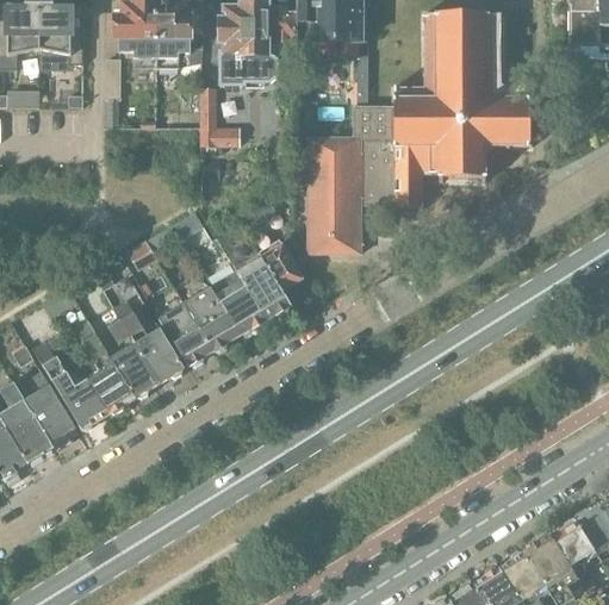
[(116,8),(116,16),(116,36),(119,36),(119,51),(135,51),(135,57),(135,66),(154,66),(154,67),(156,67),(156,0),(153,0),(138,0),(135,0),(135,2),(123,2),(123,8),(116,8)]
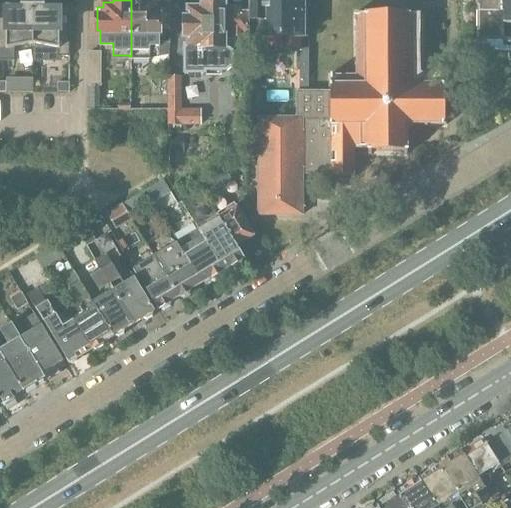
[(131,0),(131,56),(134,56),(134,55),(149,55),(149,48),(150,48),(150,43),(160,43),(160,26),(165,26),(165,5),(159,5),(159,1),(148,1),(148,2),(132,2),(132,0),(131,0)]
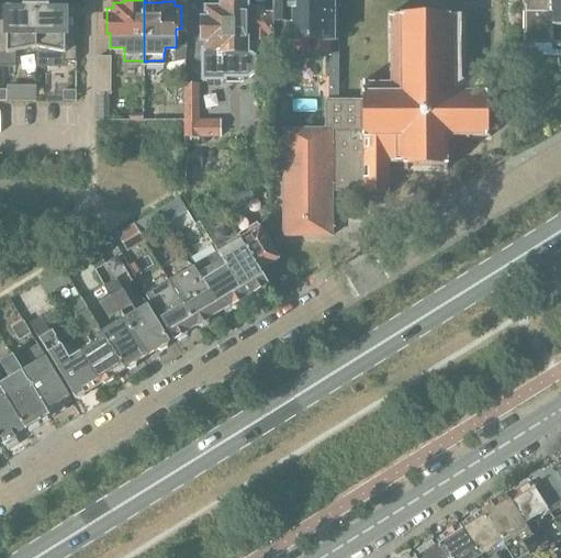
[(275,36),(275,18),(273,11),(262,11),(262,3),(246,3),(246,2),(244,2),(242,0),(228,0),(226,2),(224,2),(224,6),(206,6),(206,18),(204,18),(204,36),(206,36),(206,47),(204,47),(204,78),(227,78),(227,76),(250,75),(257,69),(257,55),(249,48),(247,48),(247,36),(275,36)]
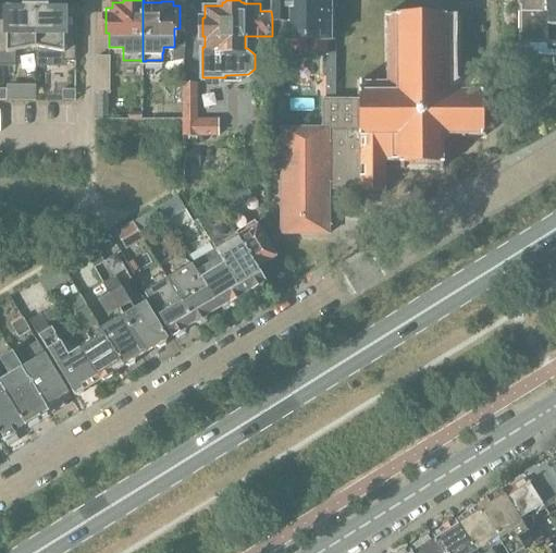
[(271,0),(271,11),(272,17),(285,17),(285,36),(331,37),(331,0),(271,0)]
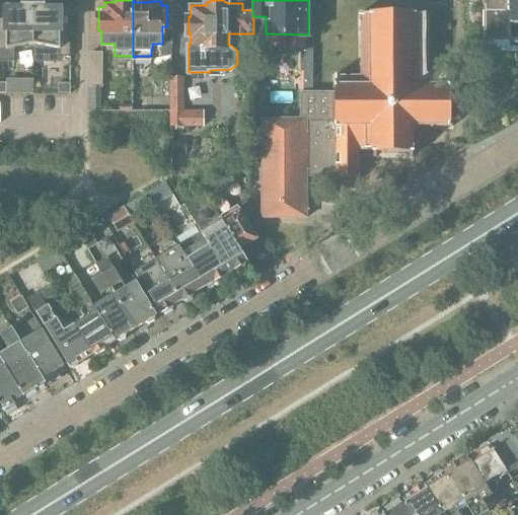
[(483,0),(484,13),(483,35),(485,35),(485,50),(517,50),(517,0),(483,0)]
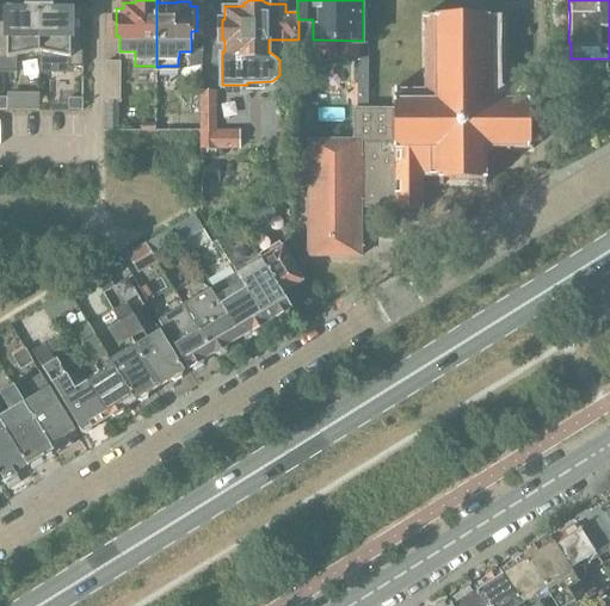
[(0,1),(0,55),(39,48),(39,1),(0,1)]
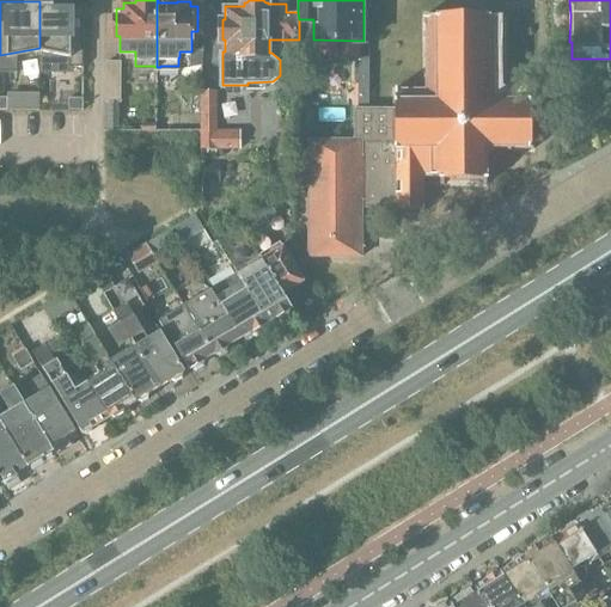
[(40,1),(40,48),(69,54),(69,63),(84,63),(84,13),(85,13),(85,1),(40,1)]
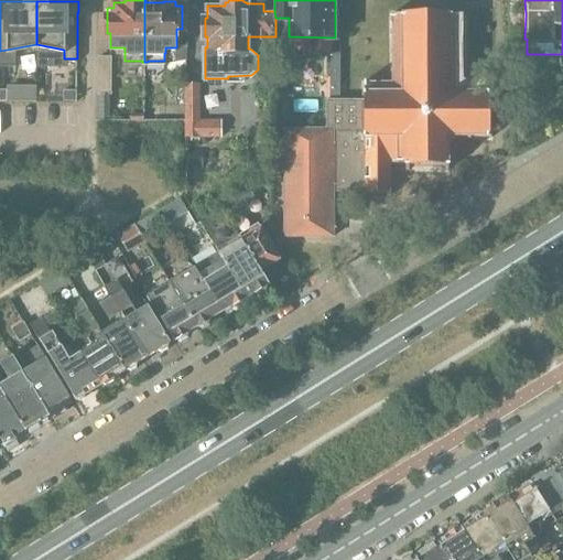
[(365,97),(367,189),(365,190),(367,191),(368,190),(391,190),(392,191),(394,190),(393,189),(392,178),(393,178),(393,175),(392,175),(391,159),(407,160),(407,167),(411,167),(411,163),(446,163),(446,167),(451,167),(450,140),(452,140),(452,138),(453,138),(453,136),(455,136),(455,133),(468,133),(468,136),(473,136),(473,133),(493,133),(493,130),(490,130),(490,93),(493,93),(493,89),(489,89),(489,77),(487,77),(487,79),(472,79),(472,77),(468,77),(468,79),(462,79),(462,70),(464,70),(464,66),(462,66),(462,50),(463,50),(463,46),(462,46),(461,30),(463,30),(463,27),(461,27),(461,14),(463,14),(463,12),(452,12),(452,9),(435,9),(435,8),(426,8),(418,8),(418,9),(402,9),(402,12),(391,11),(391,14),(393,14),(393,27),(391,27),(391,30),(393,30),(393,46),(391,47),(391,50),(393,50),(393,66),(391,66),(391,70),(393,70),(393,79),(387,79),(387,77),(383,77),(383,79),(368,79),(368,77),(365,77),(365,89),(363,89),(363,93),(365,93),(365,97)]
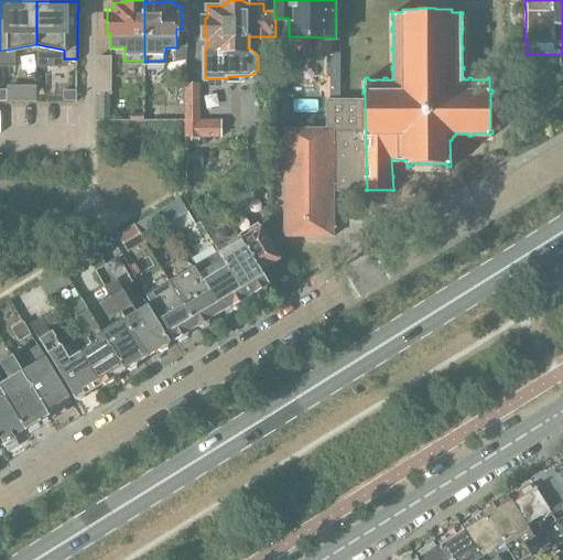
[(329,50),(329,67),(340,67),(340,50),(329,50)]
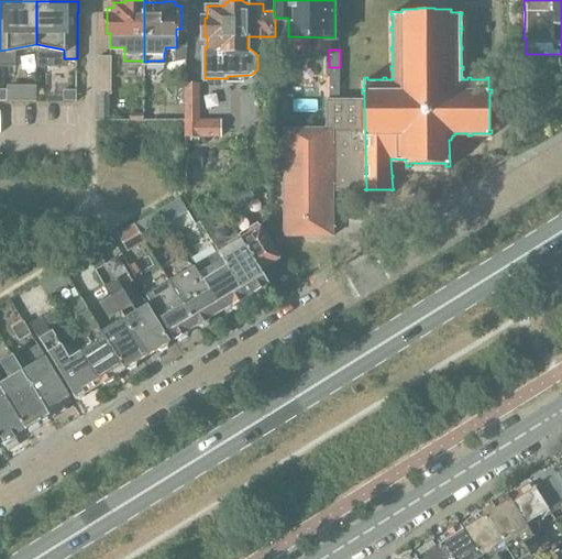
[(98,54),(98,74),(98,91),(99,91),(111,91),(111,54),(98,54)]
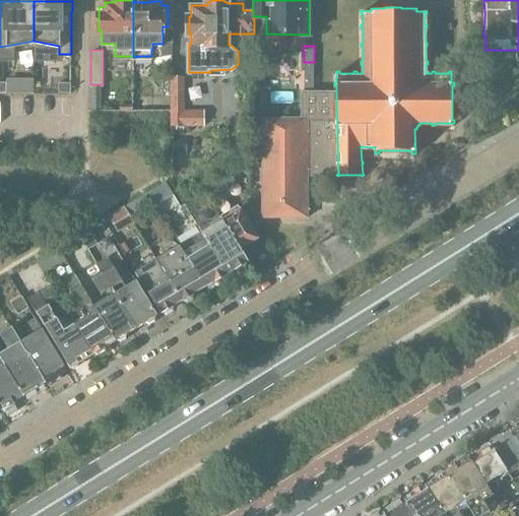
[(314,62),(304,62),(304,89),(314,89),(314,62)]
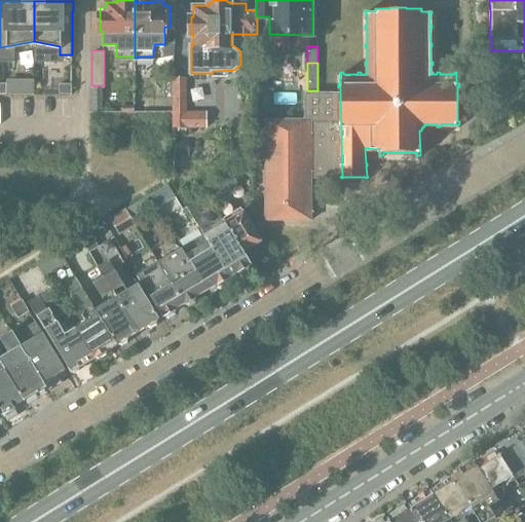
[(188,110),(187,77),(175,77),(175,110),(188,110)]
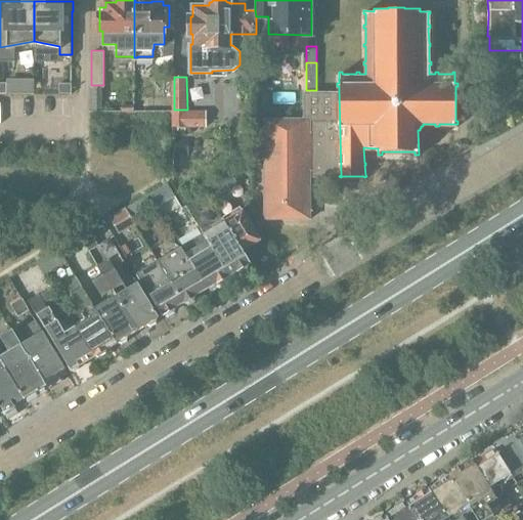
[(61,91),(72,91),(72,79),(61,79),(61,91)]
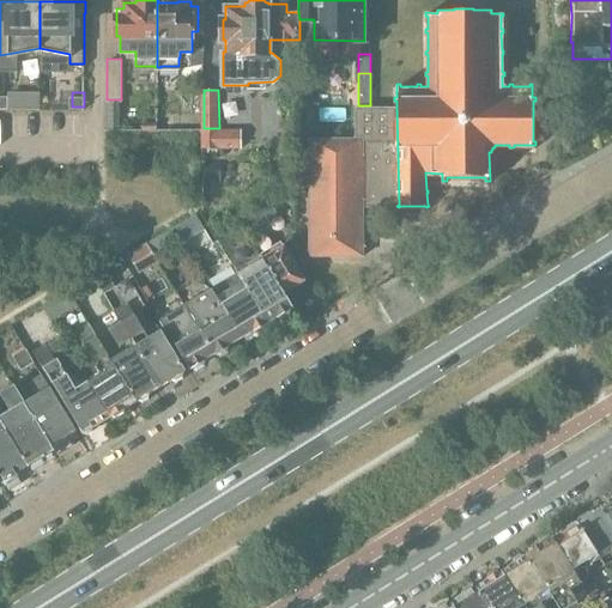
[(363,205),(399,205),(397,105),(370,105),(358,105),(356,105),(356,137),(310,137),(310,253),(364,253),(363,205)]
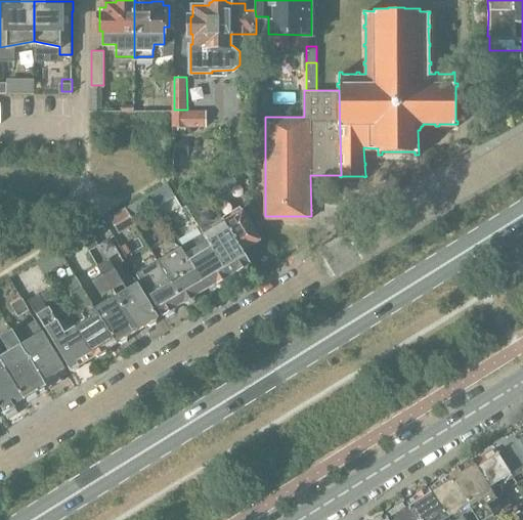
[(148,191),(154,201),(172,189),(167,180),(148,191)]
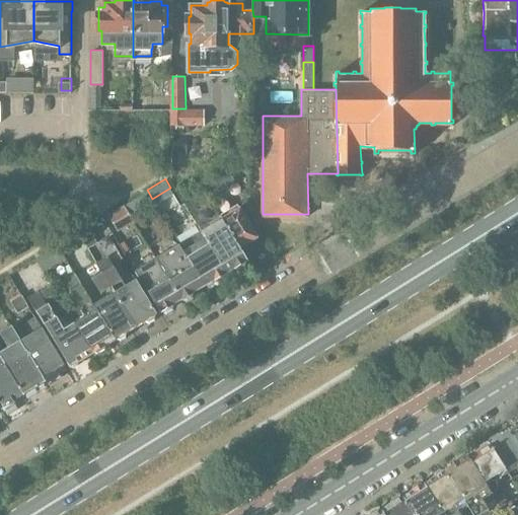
[(211,179),(204,185),(213,200),(220,195),(211,179)]
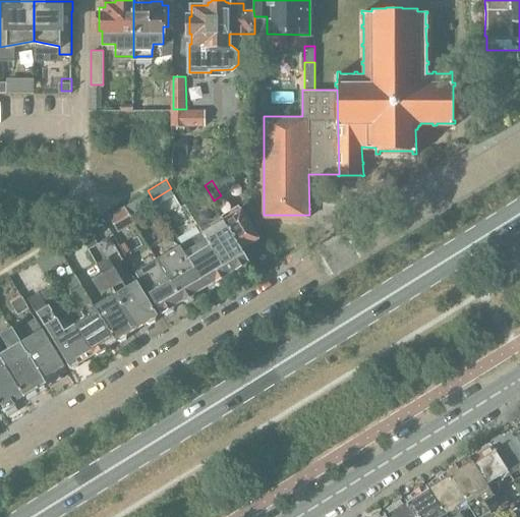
[(145,205),(153,199),(148,190),(124,205),(131,216),(147,207),(145,205)]
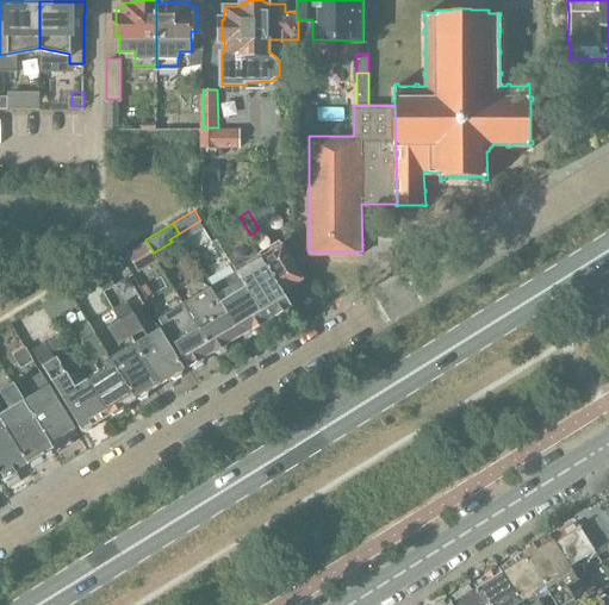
[(260,251),(283,289),(303,278),(279,238),(260,251)]
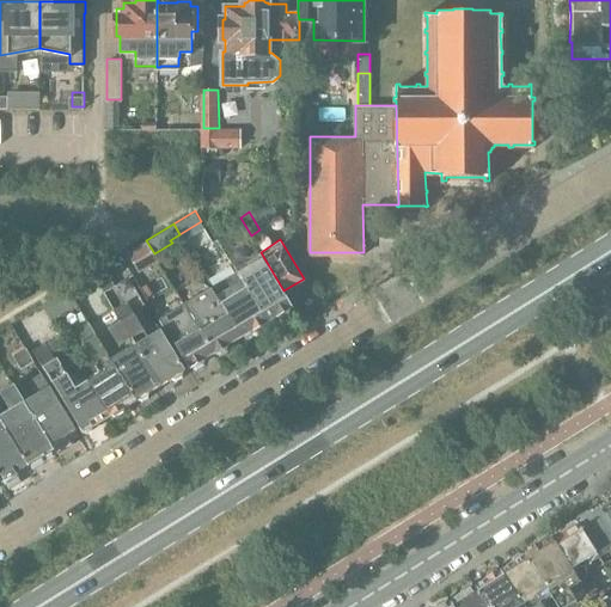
[(154,253),(146,240),(128,251),(140,270),(158,259),(154,253)]
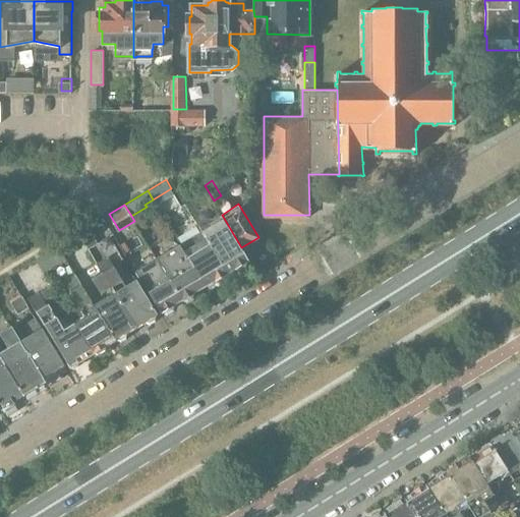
[(211,225),(203,230),(228,272),(235,268),(240,269),(245,265),(247,261),(248,260),(241,247),(222,215),(209,222),(211,225)]
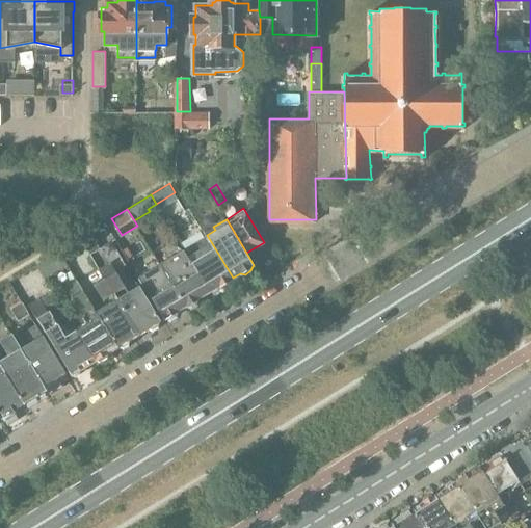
[(91,230),(81,236),(87,245),(90,252),(102,245),(91,230)]
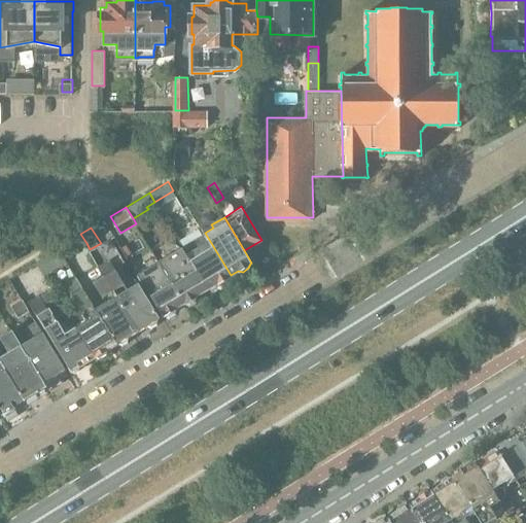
[(183,246),(209,288),(217,283),(222,284),(229,281),(230,276),(231,275),(205,233),(183,246)]
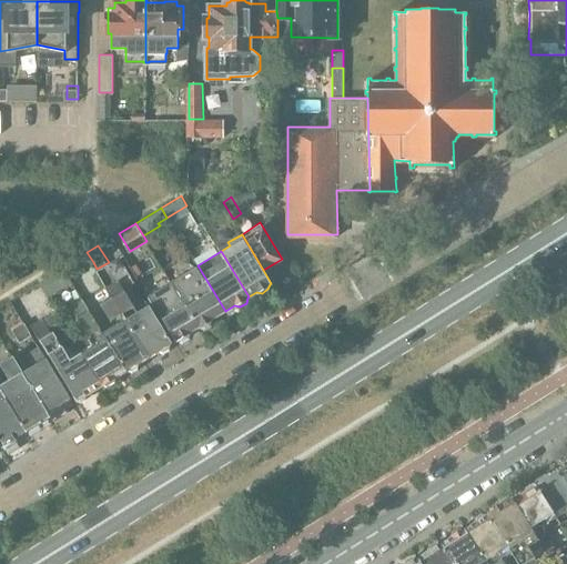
[(73,261),(79,271),(93,262),(87,252),(73,261)]
